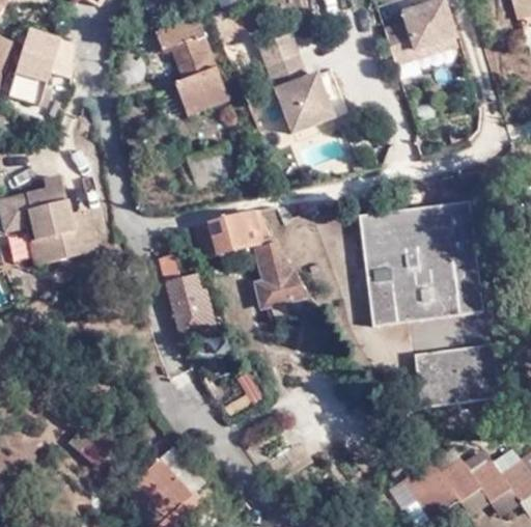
[(0,0),(0,17),(8,0),(0,0)]
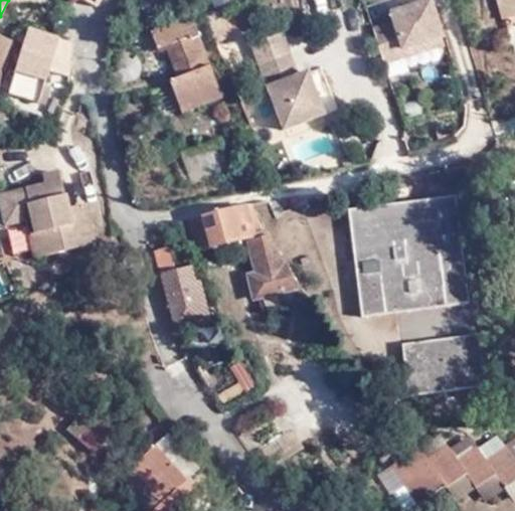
[(81,0),(97,8),(102,0),(81,0)]
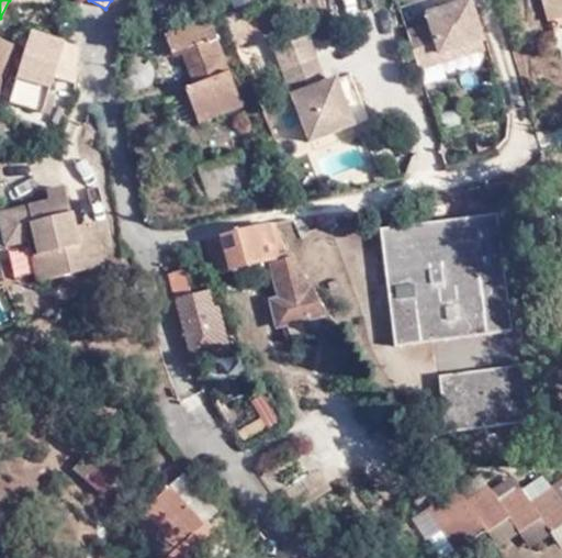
[(429,23),(406,31),(418,68),(442,60),(441,51),(481,40),(469,0),(465,0),(426,12),(429,23)]
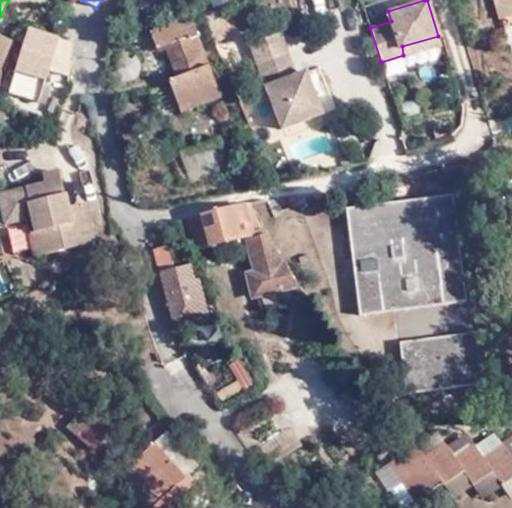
[(169,41),(180,75),(203,69),(194,41),(201,39),(194,17),(155,30),(160,44),(169,41)]
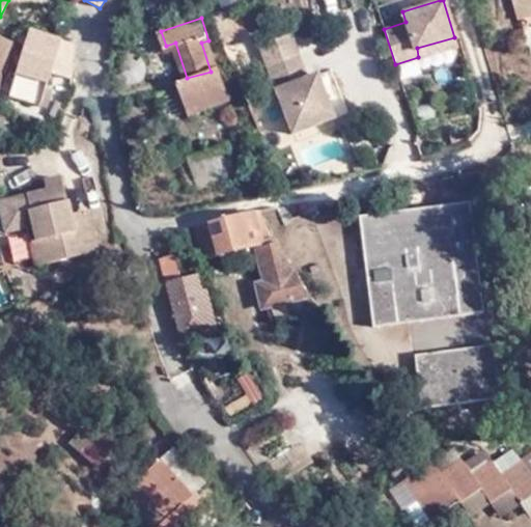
[(257,43),(266,64),(298,52),(289,29),(257,43)]
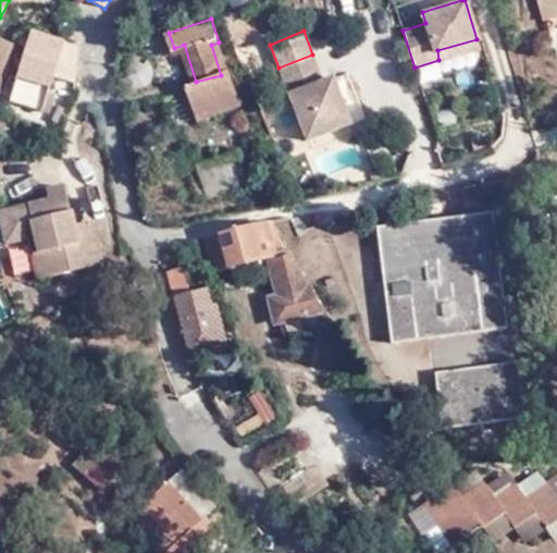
[(74,48),(31,34),(8,99),(40,110),(50,78),(72,85),(74,48)]
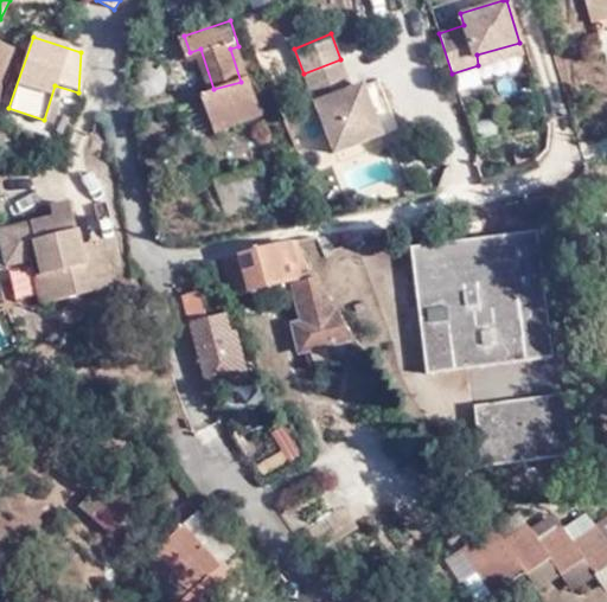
[(0,81),(14,50),(0,43),(0,81)]
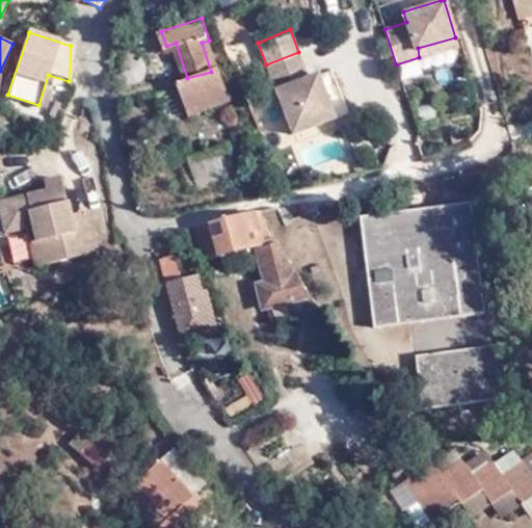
[(456,45),(455,37),(418,48),(419,57),(456,45)]
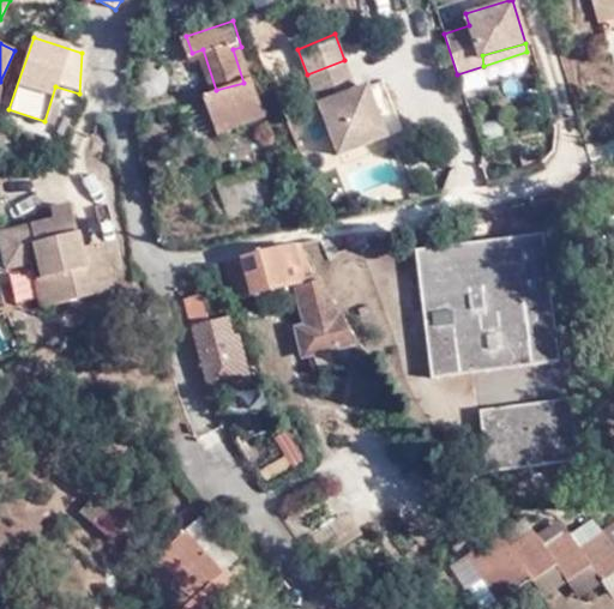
[(307,74),(317,101),(355,86),(344,60),(307,74)]
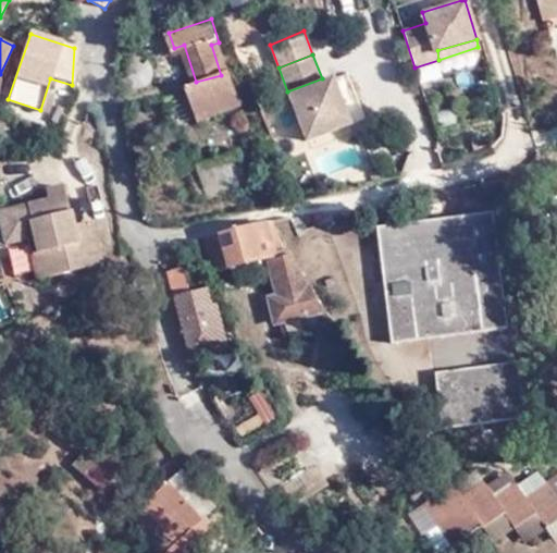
[(196,82),(182,86),(192,118),(234,105),(226,73),(221,75),(196,82)]
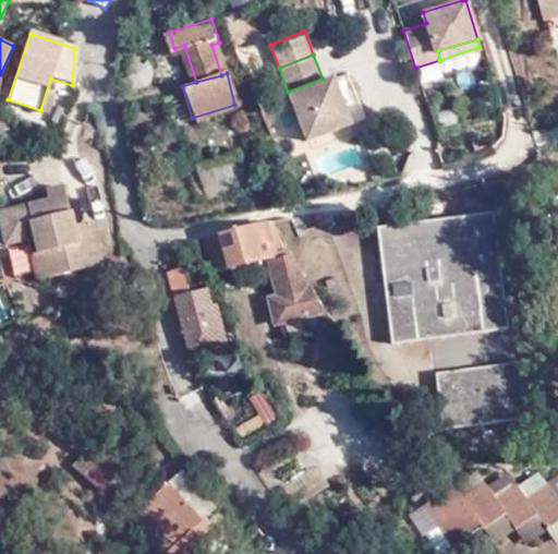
[(323,79),(288,92),(305,136),(349,121),(331,75),(323,79)]
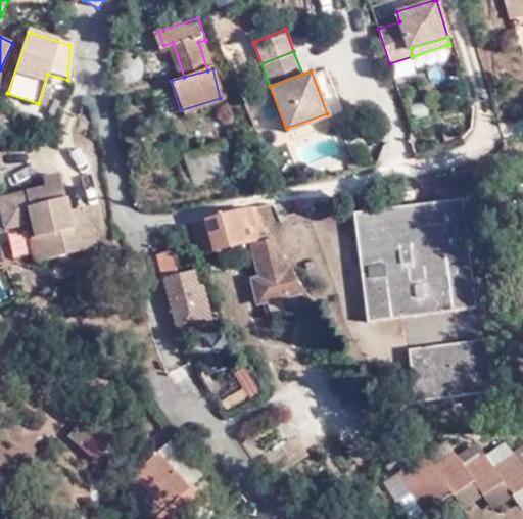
[(449,123),(439,124),(440,134),(450,132),(449,123)]
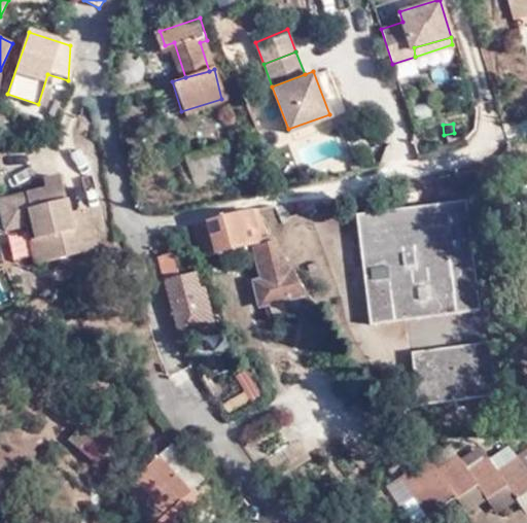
[(192,183),(242,171),(235,141),(187,152),(192,183)]
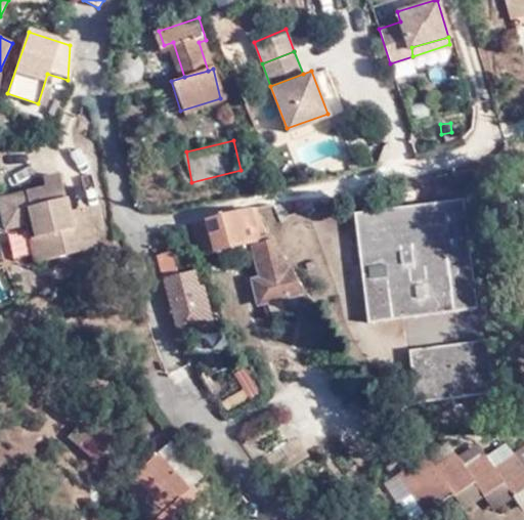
[(44,183),(60,180),(58,171),(43,174),(44,183)]
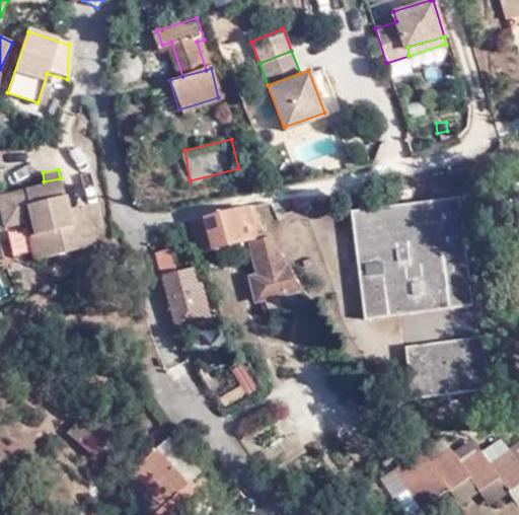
[(31,227),(23,228),(27,251),(89,241),(82,203),(64,206),(60,178),(44,181),(0,189),(0,211),(1,217),(21,214),(29,212),(31,227)]
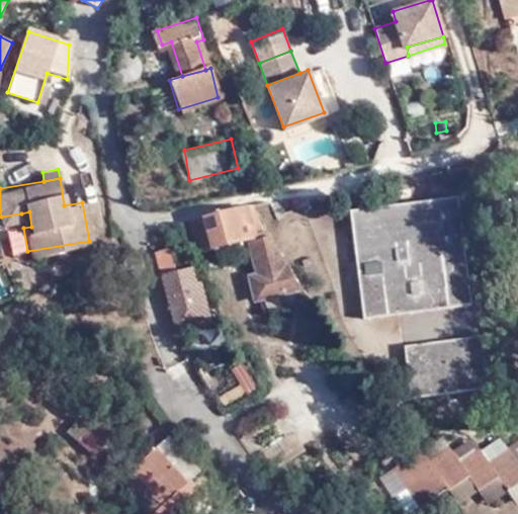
[(477,302),(463,193),(357,207),(370,318),(477,302)]
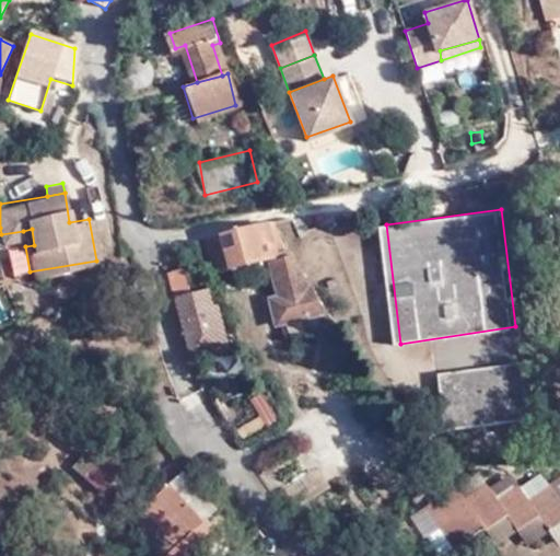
[(271,220),(208,235),(217,266),(220,265),(236,262),(260,256),(271,254),(279,292),(273,293),(281,316),(321,308),(321,296),(271,220)]
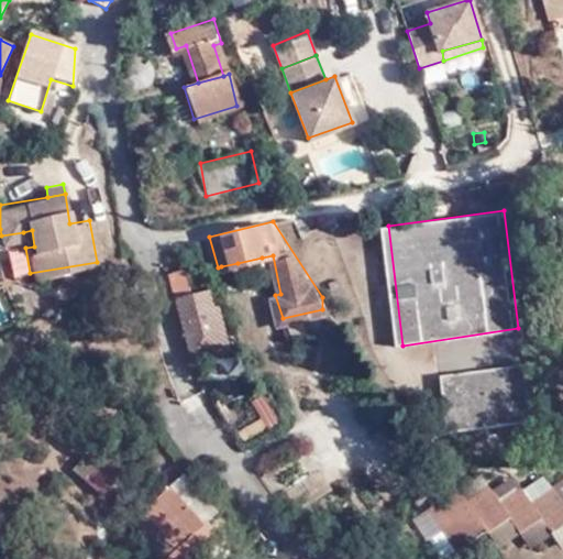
[(23,232),(25,248),(34,247),(32,230),(23,232)]
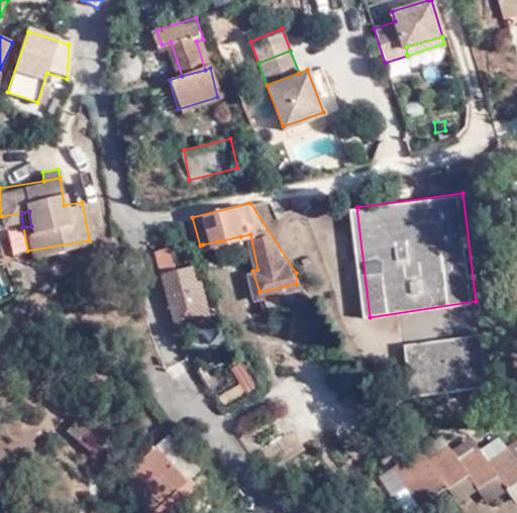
[(218,241),(220,255),(245,249),(240,236),(218,241)]
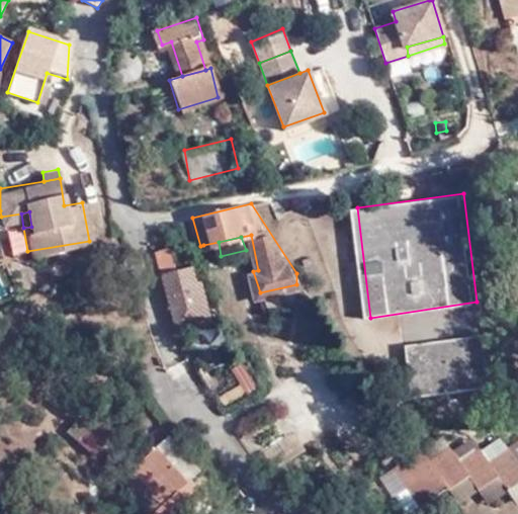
[(173,247),(161,251),(177,326),(205,319),(194,266),(179,270),(173,247)]
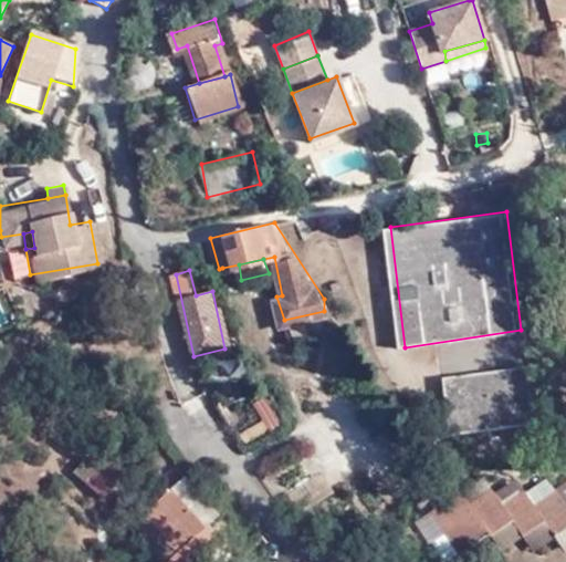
[(536,420),(528,363),(448,372),(454,430),(536,420)]
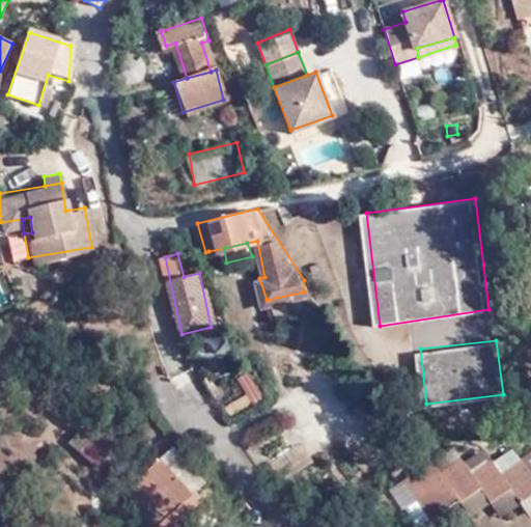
[(296,376),(292,367),(282,371),(288,381),(296,376)]
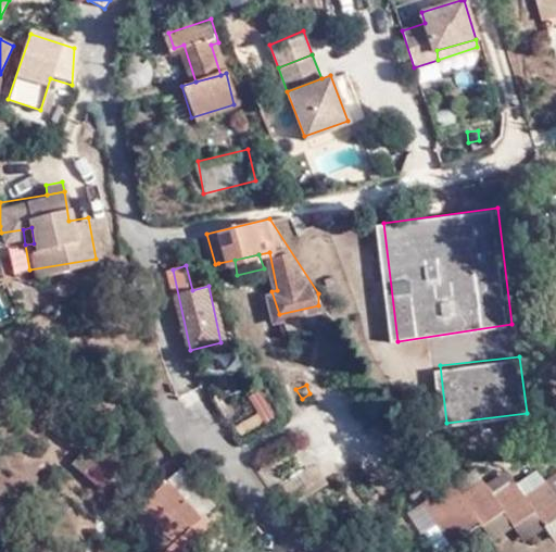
[(237,394),(245,425),(276,416),(267,387),(237,394)]
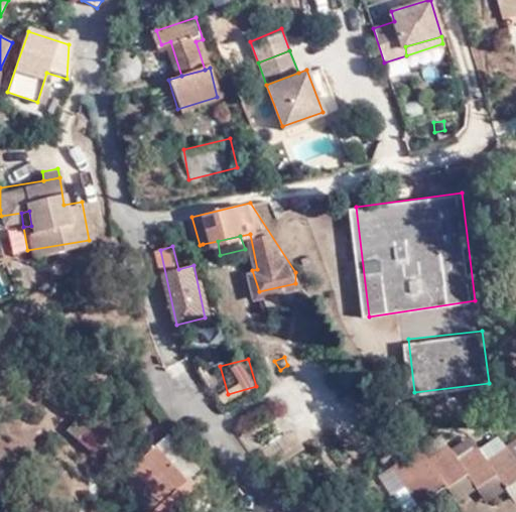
[(118,451),(104,439),(89,459),(106,470),(118,451)]
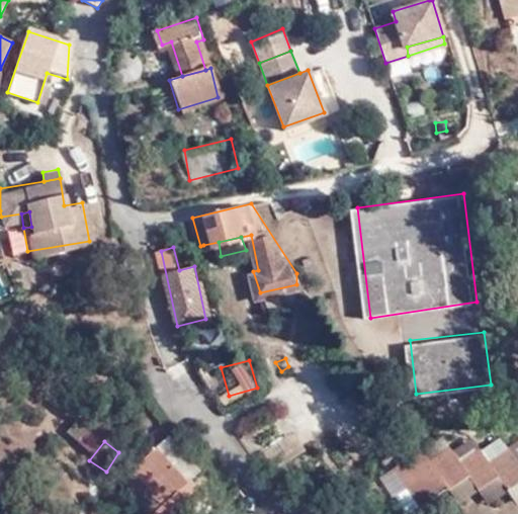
[(517,466),(510,458),(496,472),(487,457),(468,470),(454,457),(434,474),(423,459),(400,479),(430,513),(452,497),(459,505),(479,490),(485,500),(504,486),(512,496),(517,491),(517,466)]
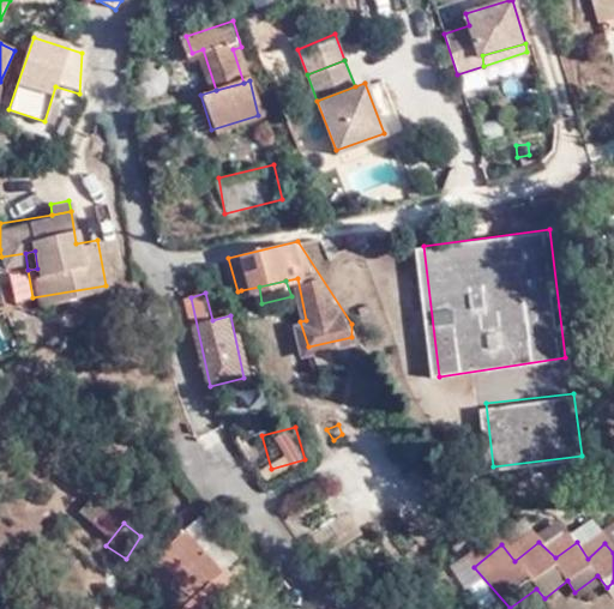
[(226,585),(184,547),(160,574),(198,608),(224,608),(214,598),(226,585)]
